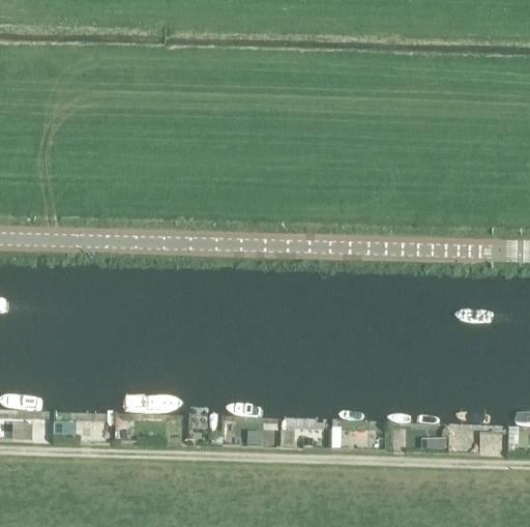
[(53,435),(61,435),(61,422),(53,422),(53,435)]
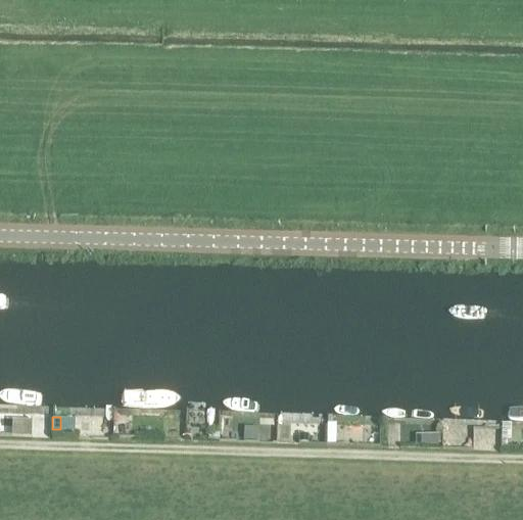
[(328,421),(328,440),(331,440),(336,440),(336,421),(328,421)]
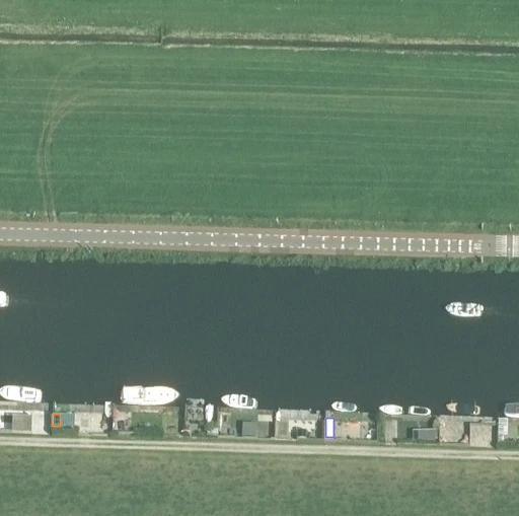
[(242,422),(242,435),(256,436),(256,422),(242,422)]
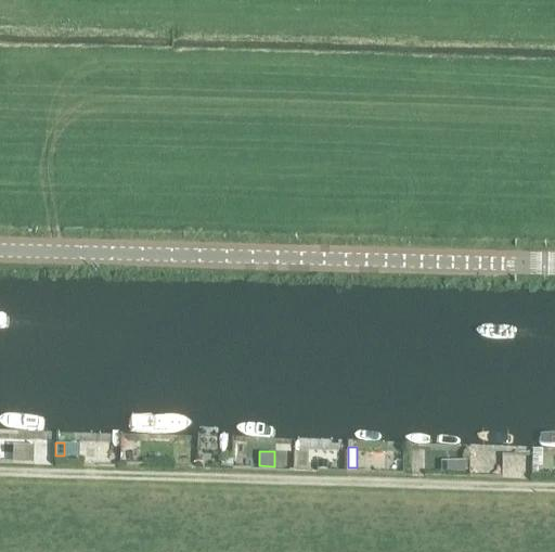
[(319,459),(319,467),(327,469),(327,459),(319,459)]
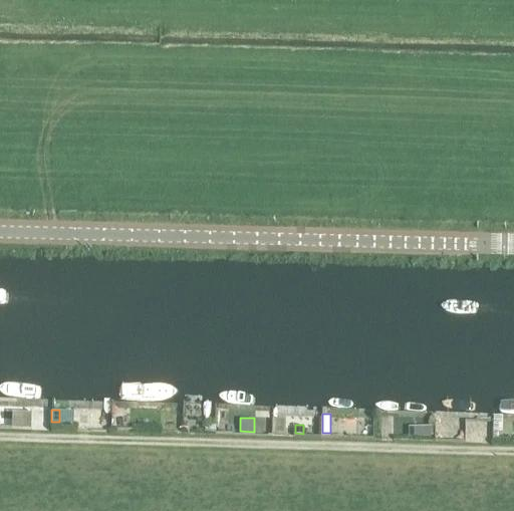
[(421,435),(432,434),(432,426),(421,426),(421,435)]
